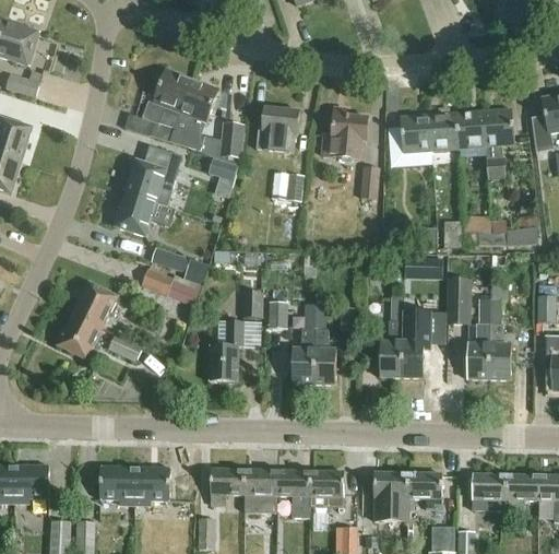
[(39,31),(6,20),(0,35),(0,56),(28,66),(39,31)]
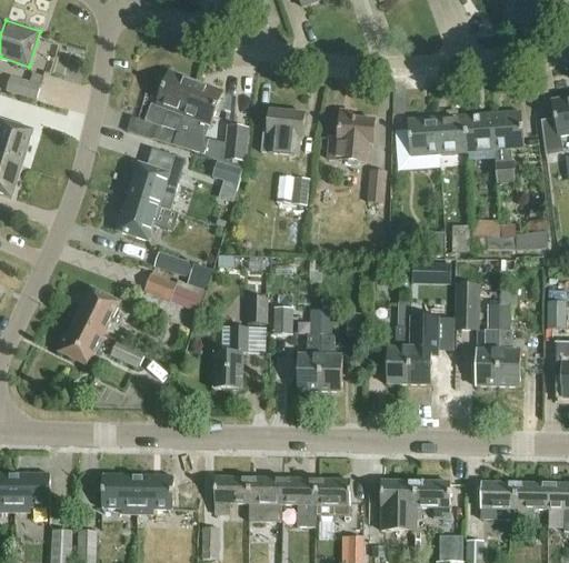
[(30,79),(11,73),(7,89),(37,97),(43,73),(32,70),(30,79)]
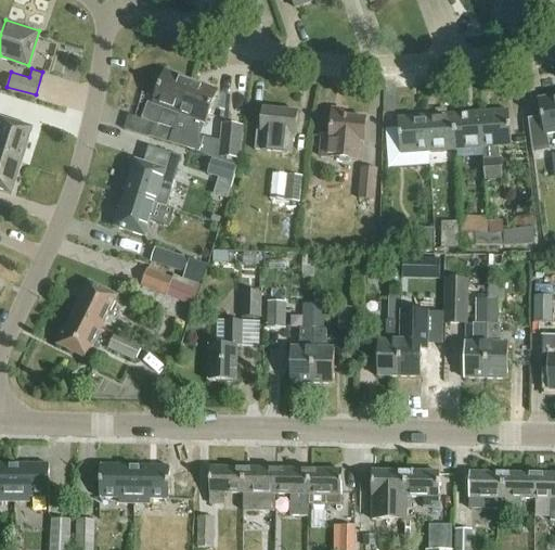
[(147,100),(142,116),(154,122),(151,132),(168,139),(190,78),(164,68),(152,101),(147,100)]
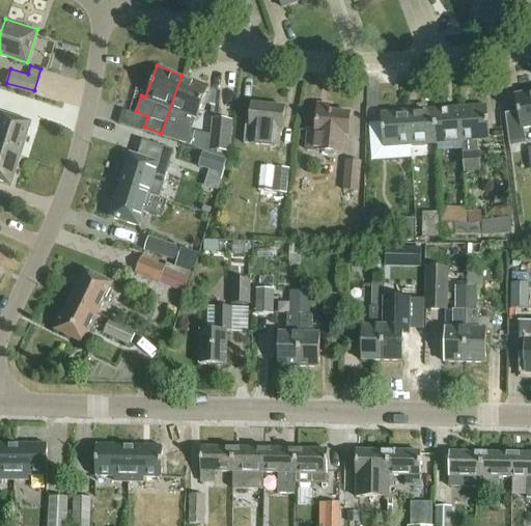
[(182,75),(161,133),(186,142),(190,143),(195,130),(190,128),(195,115),(207,84),(182,75)]
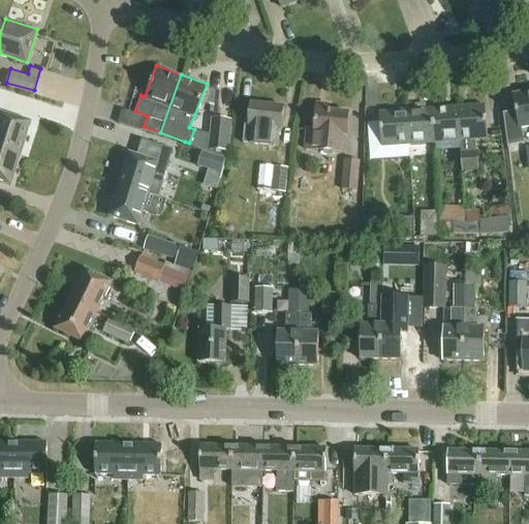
[(504,111),(509,143),(524,141),(522,125),(528,123),(528,88),(512,92),(516,109),(504,111)]
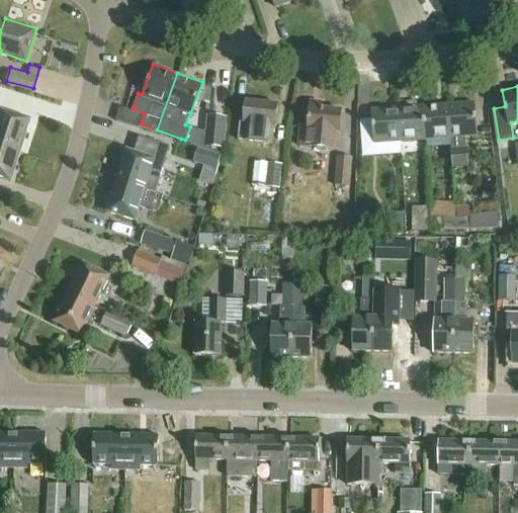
[(311,96),(311,105),(309,105),(307,126),(300,126),(299,143),(315,145),(336,147),(338,130),(340,108),(321,106),(322,97),(311,96)]
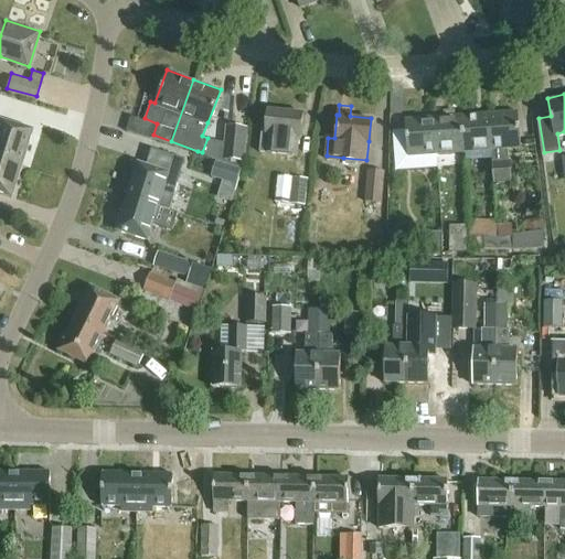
[(262,131),(260,150),(295,153),(297,135),(299,136),(302,110),(268,107),(265,131),(262,131)]
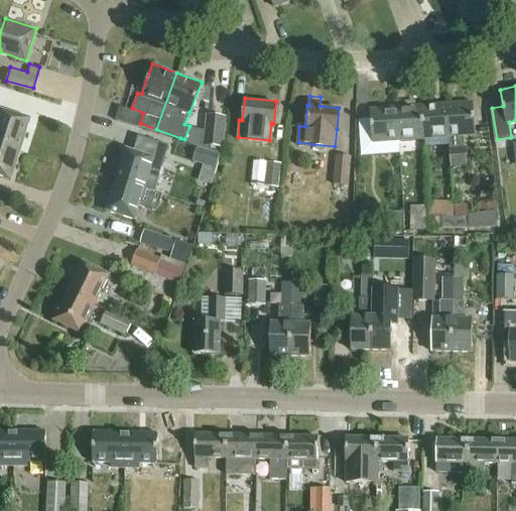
[(450,135),(452,164),(468,163),(467,144),(465,144),(464,134),(476,133),(473,99),(447,101),(450,135)]
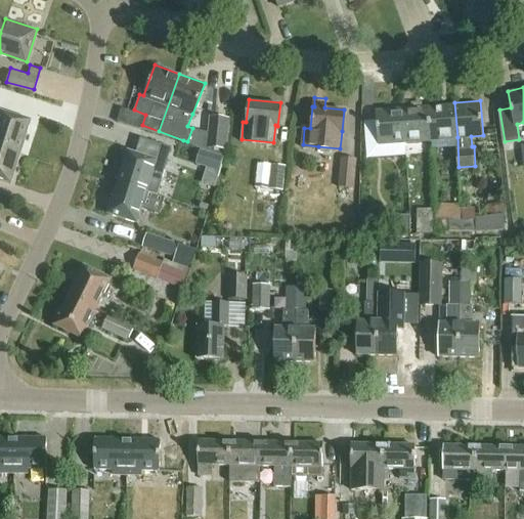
[(454,102),(428,104),(430,139),(457,137),(454,102)]
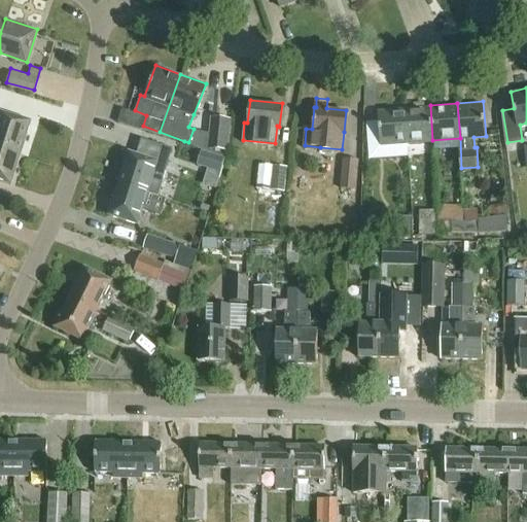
[(408,142),(409,141),(410,154),(419,154),(419,141),(432,140),(430,105),(405,107),(408,142)]
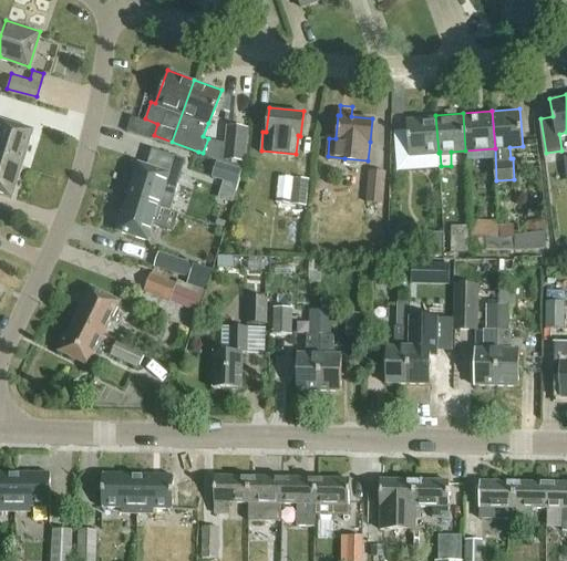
[(409,155),(439,153),(435,115),(406,117),(409,155)]
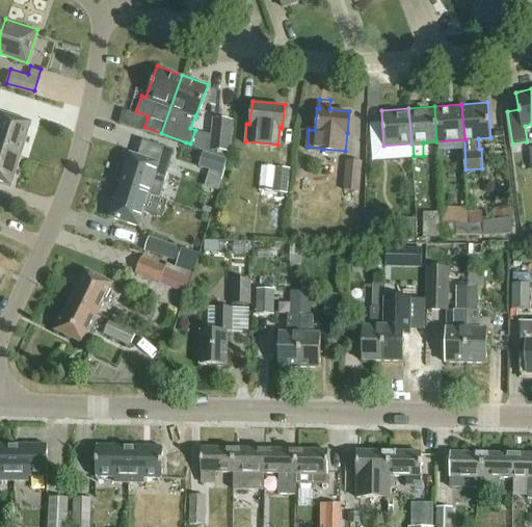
[(1,110),(0,113),(0,145),(21,152),(30,120),(1,110)]
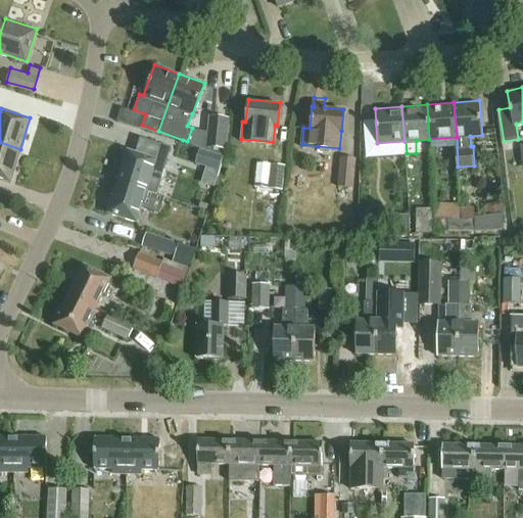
[(229,115),(209,113),(206,145),(226,147),(229,115)]
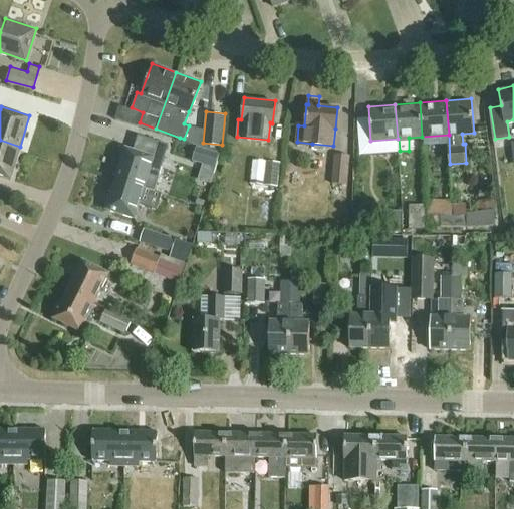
[(20,147),(0,140),(0,174),(10,177),(20,147)]
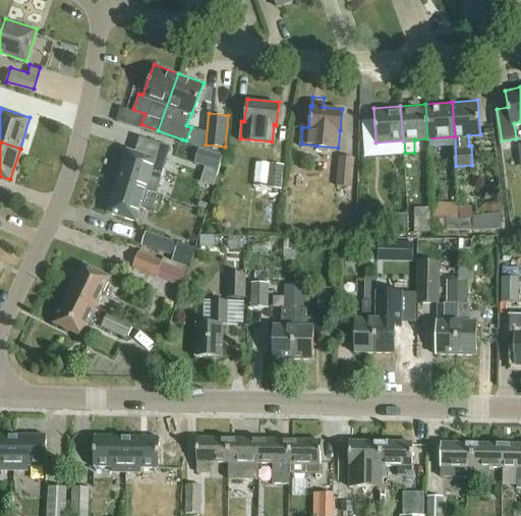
[(218,167),(222,154),(198,147),(194,160),(205,163),(218,167)]
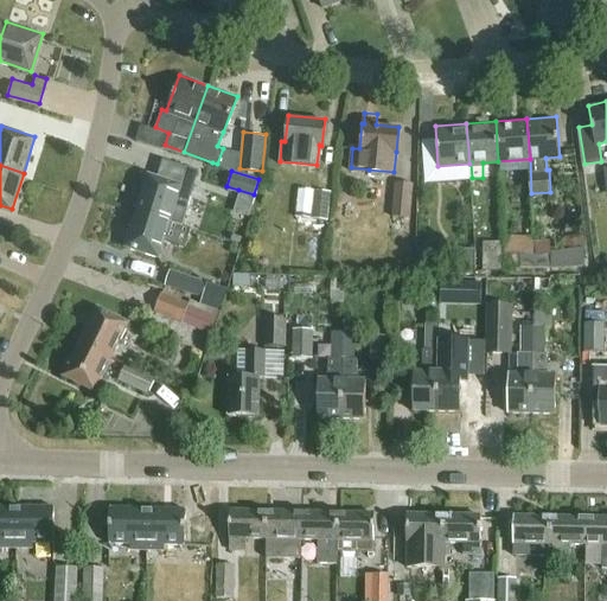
[(147,172),(135,209),(191,227),(191,225),(170,218),(181,183),(147,172)]
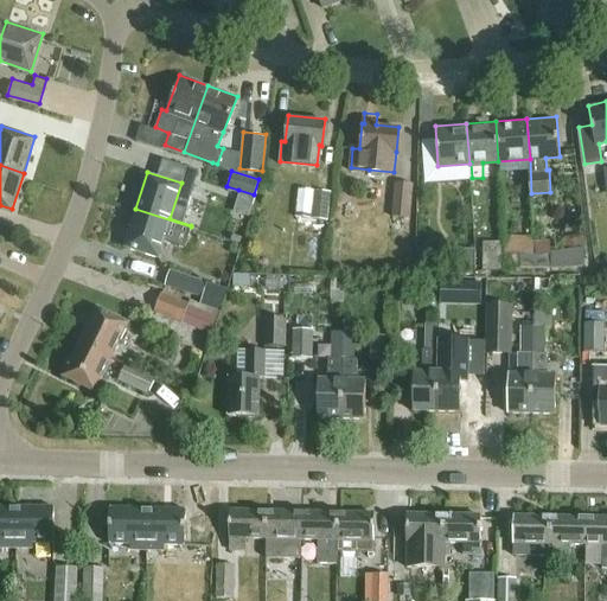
[(410,216),(413,180),(394,179),(390,216),(393,216),(393,238),(410,240),(410,216)]
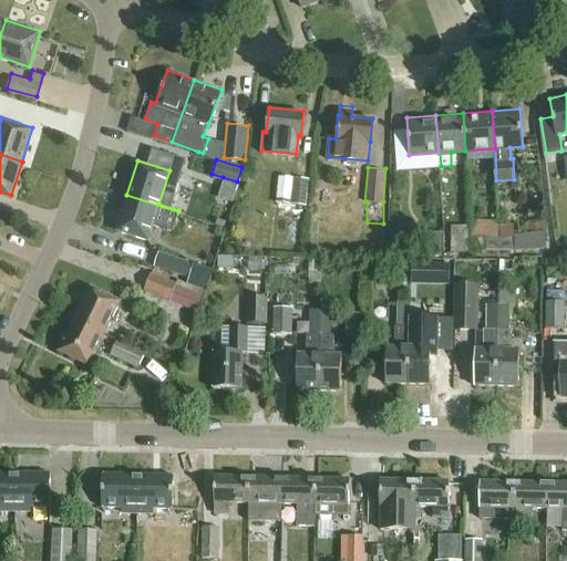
[(309,176),(278,173),(276,199),(306,203),(309,176)]
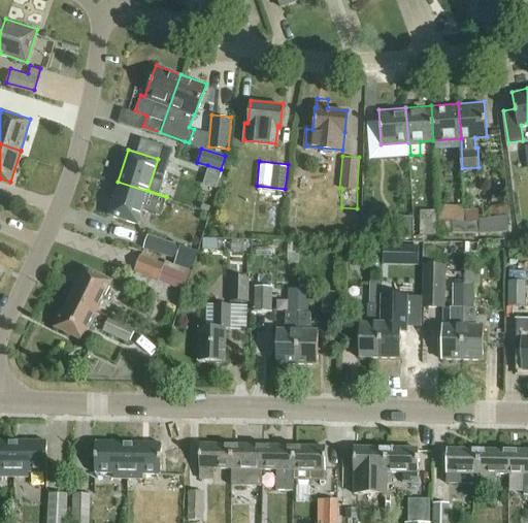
[(166,197),(118,182),(107,213),(137,222),(142,207),(161,214),(166,197)]
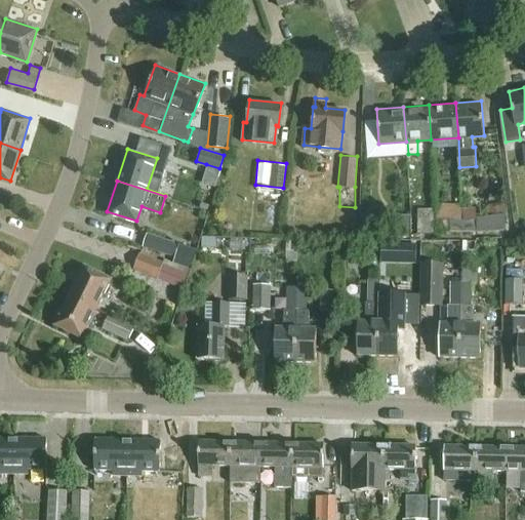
[(476,206),(462,207),(463,216),(463,229),(477,229),(506,226),(503,204),(484,206),(484,214),(477,215),(476,206)]
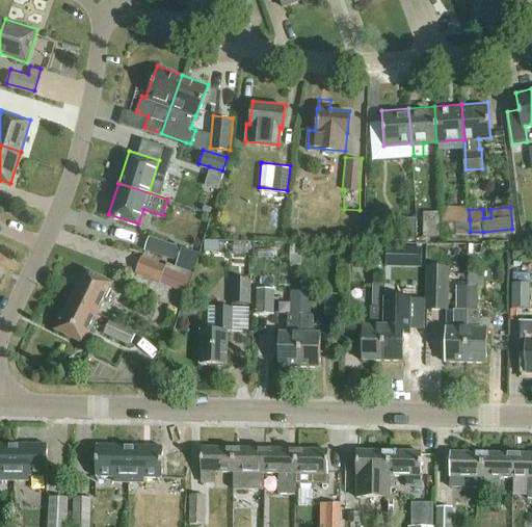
[(423,234),(440,234),(441,209),(423,208),(423,234)]
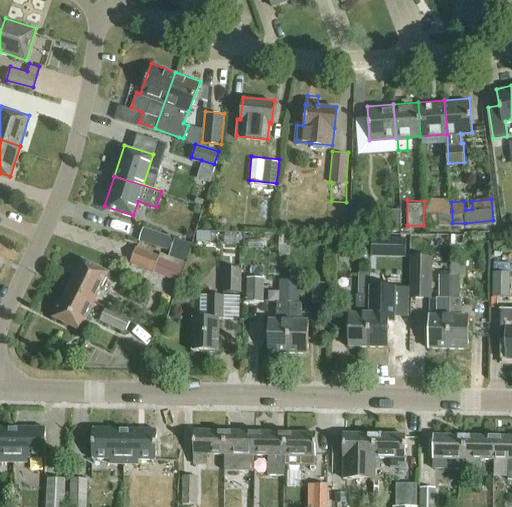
[(400,211),(400,210),(388,210),(388,221),(400,221),(400,211)]
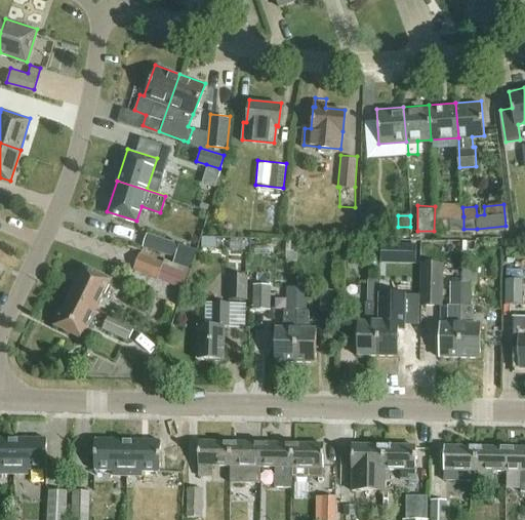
[(180,241),(148,229),(143,241),(175,253),(173,260),(190,266),(196,249),(180,243),(180,241)]
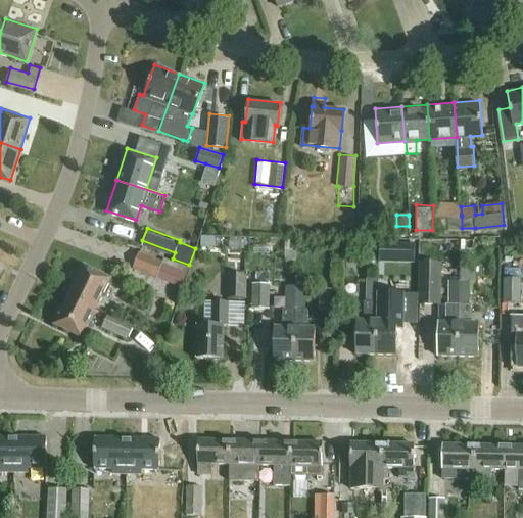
[(343,240),(342,252),(353,253),(353,240),(343,240)]
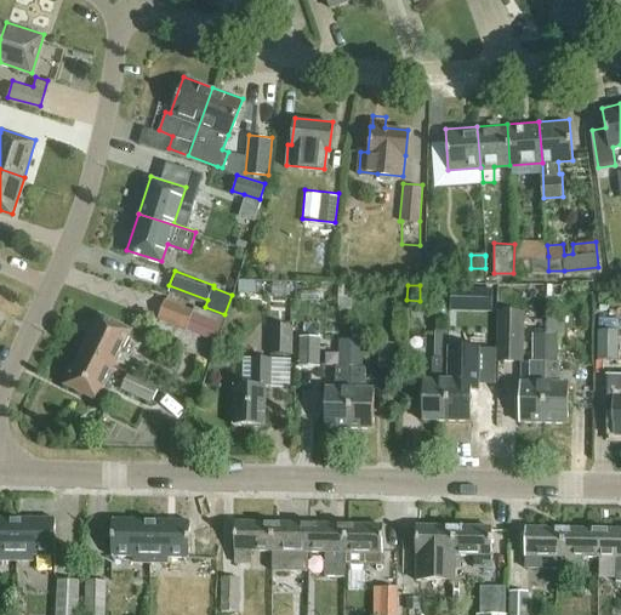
[(193,307),(166,297),(159,315),(216,339),(223,322),(221,320),(223,315),(194,303),(193,307)]
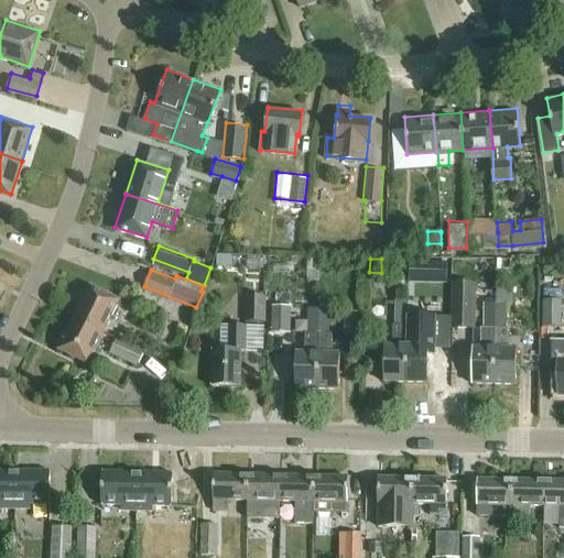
[(476,281),(452,280),(451,326),(475,326),(476,281)]
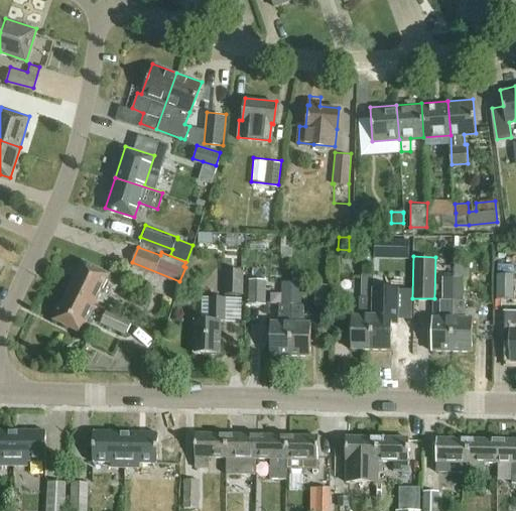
[(68,288),(95,301),(109,272),(83,260),(68,288)]
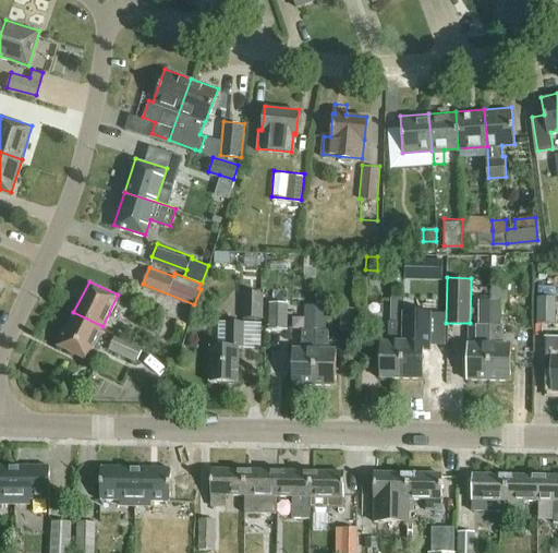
[(501,321),(501,297),(508,297),(508,281),(492,281),(492,297),(489,297),(487,379),(509,379),(510,344),(505,344),(505,321),(501,321)]
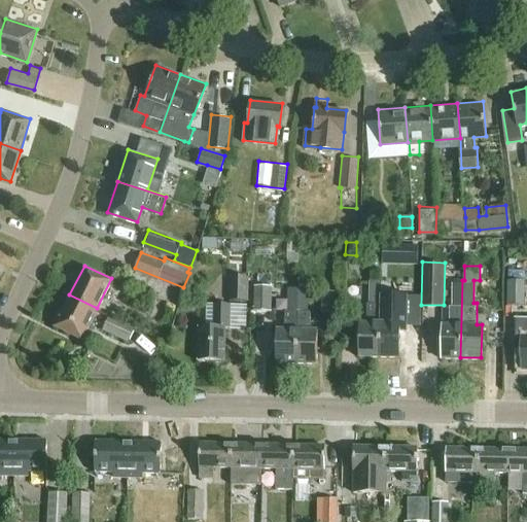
[(231,276),(230,301),(248,301),(248,276),(231,276)]
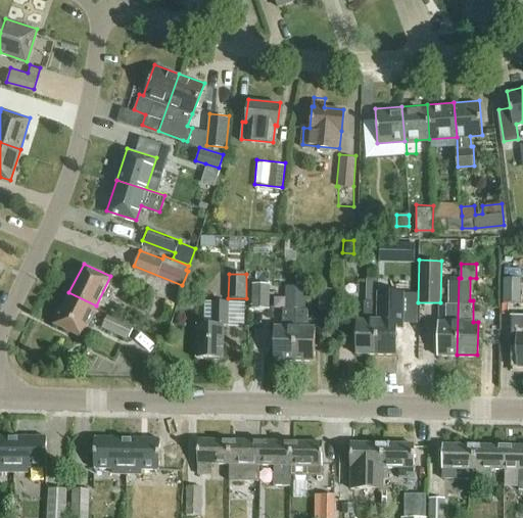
[(355,319),(355,351),(376,352),(377,290),(378,276),(368,276),(368,298),(365,298),(365,320),(355,319)]
